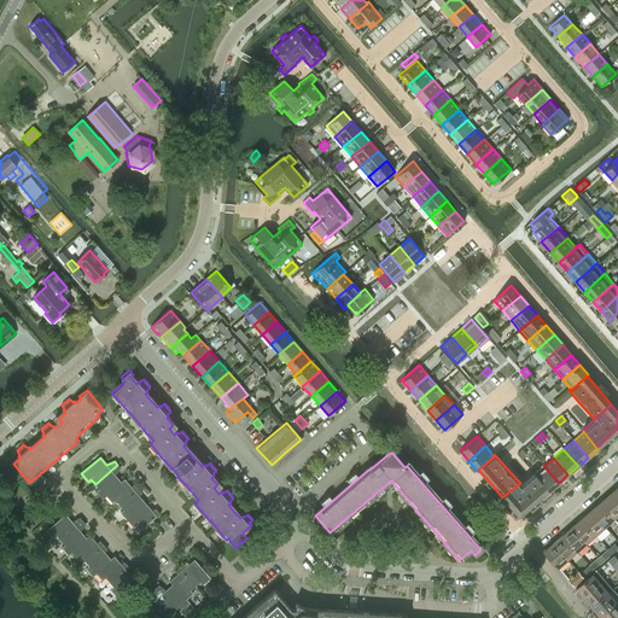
[(116,474),(121,468),(117,465),(95,484),(99,488),(97,490),(103,499),(106,495),(121,482),(116,474)]
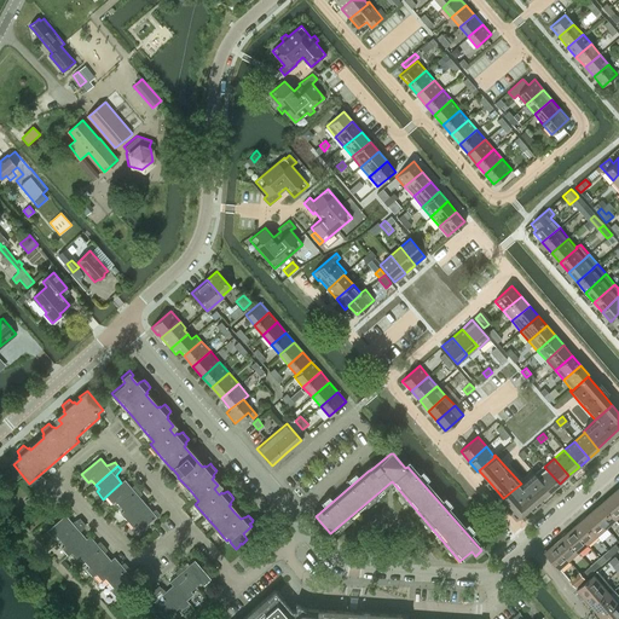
[(549,492),(560,484),(544,467),(534,475),(548,491),(549,492)]
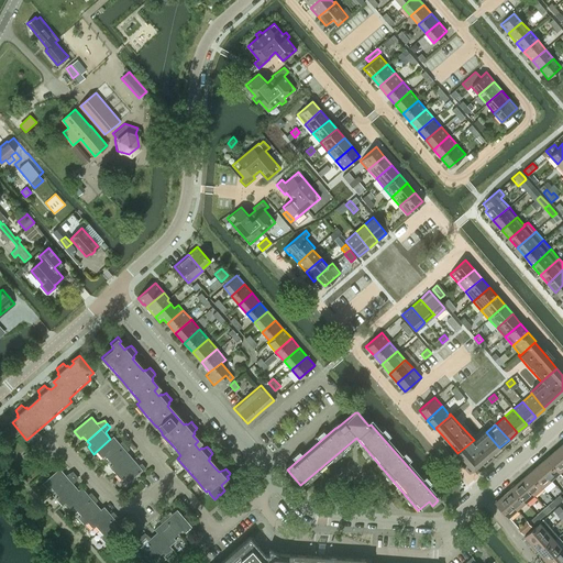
[(498,446),(486,432),(485,431),(474,440),(457,453),(466,463),(463,465),(468,472),(498,446)]
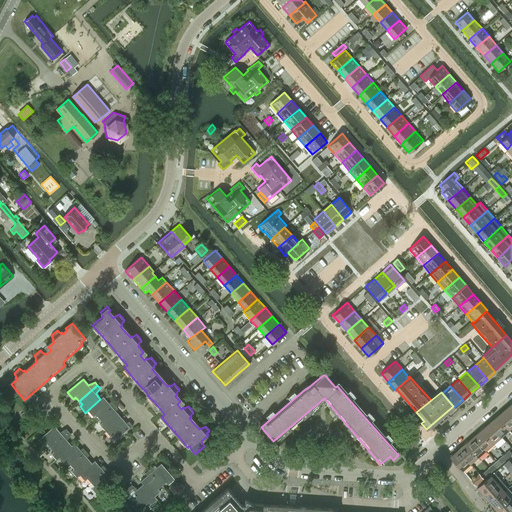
[(112,401),(109,403),(103,396),(100,399),(88,410),(93,416),(96,414),(99,418),(115,405),(112,401)]
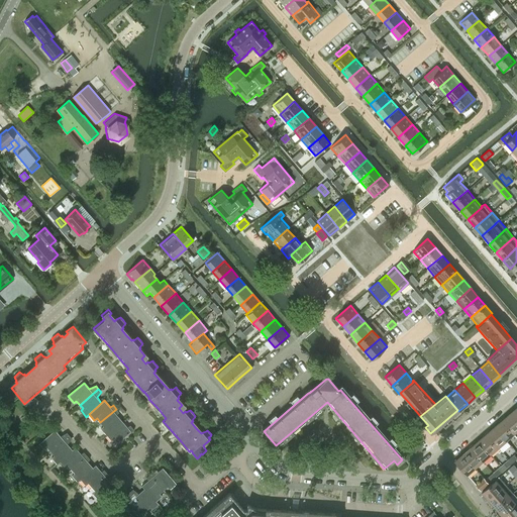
[(117,415),(119,412),(116,409),(100,422),(103,426),(101,428),(106,434),(122,421),(117,415)]
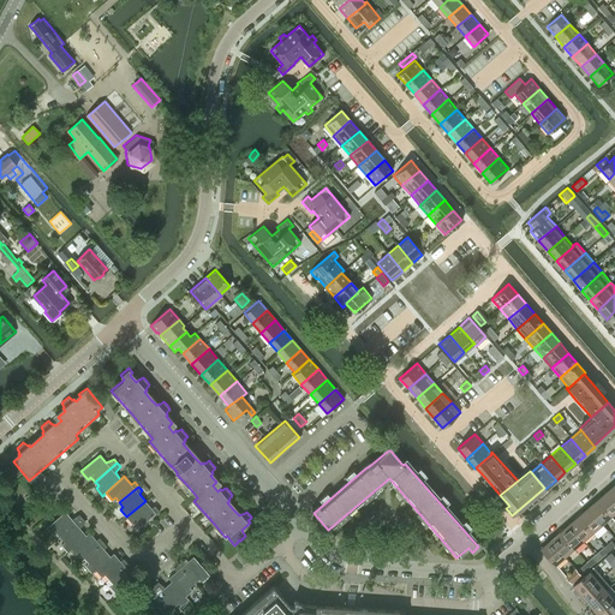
[(611,517),(614,514),(614,501),(607,491),(597,500),(611,517)]
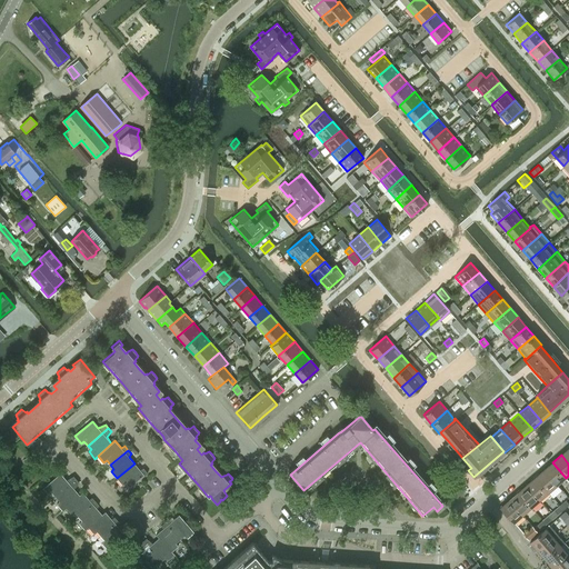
[(558,486),(566,478),(552,462),(543,470),(558,486)]
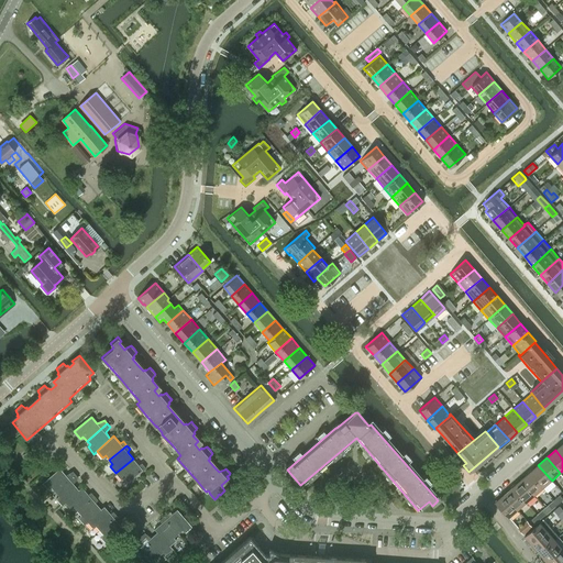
[(142,463),(139,465),(133,459),(116,473),(121,479),(124,477),(129,482),(143,470),(143,471),(146,468),(142,463)]
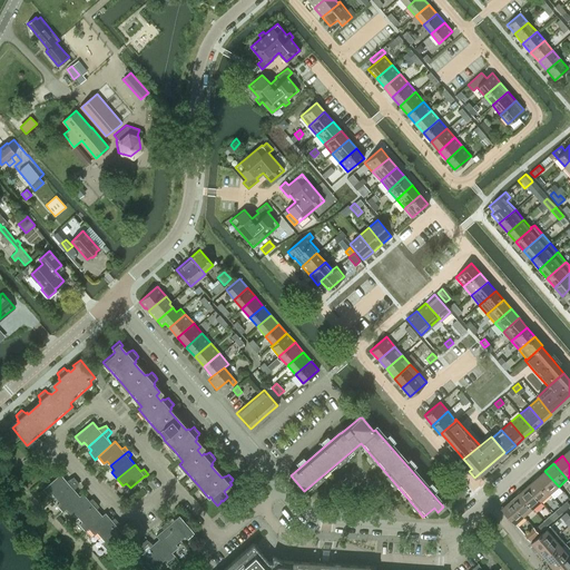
[(550,494),(559,487),(544,471),(537,479),(550,494)]
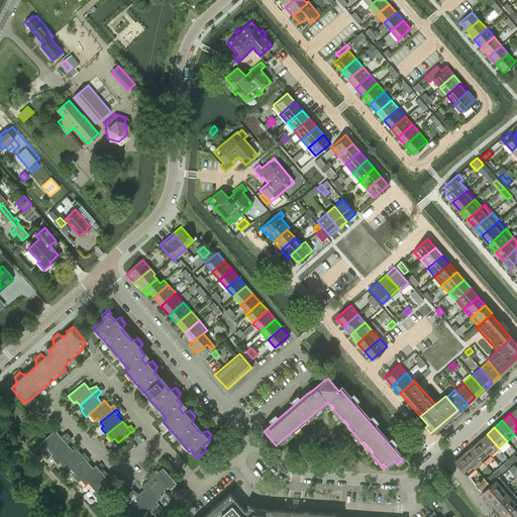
[(67,432),(61,436),(55,429),(39,443),(44,450),(47,447),(50,451),(70,435),(67,432)]
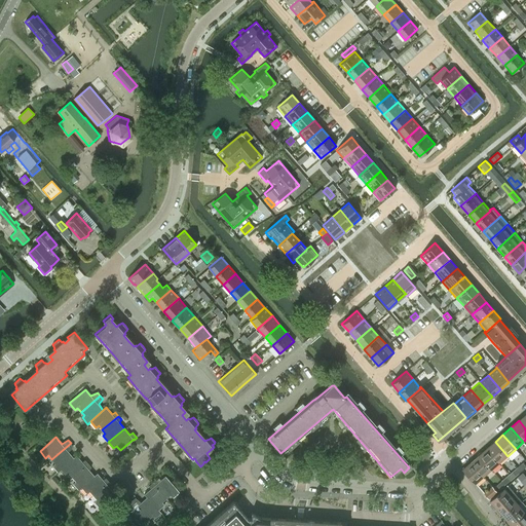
[(499,462),(508,456),(495,442),(487,448),(499,462)]
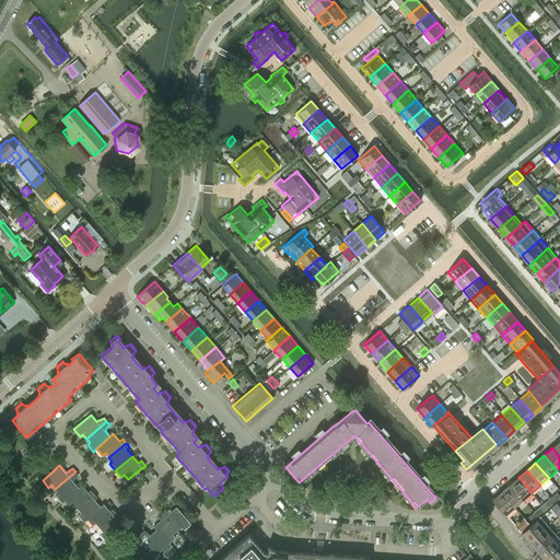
[(73,481),(78,475),(76,471),(55,489),(59,493),(56,496),(62,503),(66,500),(79,487),(73,481)]
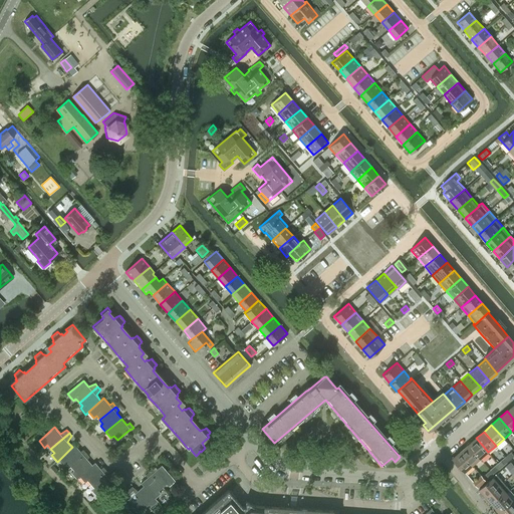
[(481,459),(488,452),(476,438),(468,445),(481,459)]
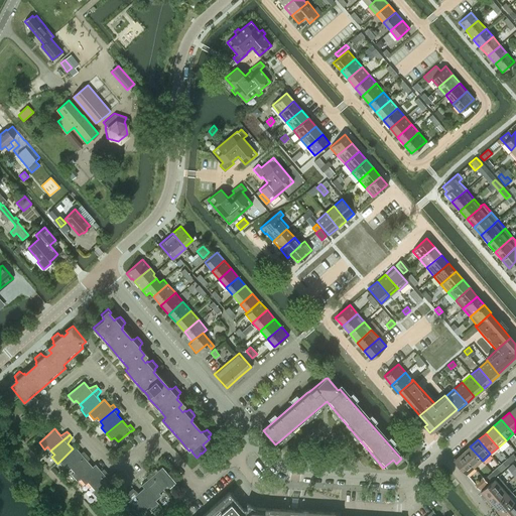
[(84,452),(81,453),(76,446),(73,448),(60,461),(65,467),(68,465),(71,469),(87,455),(84,452)]
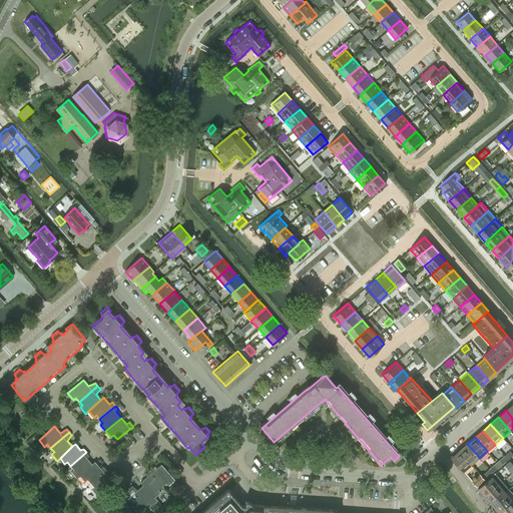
[(472,465),(480,458),(467,444),(460,450),(472,465)]
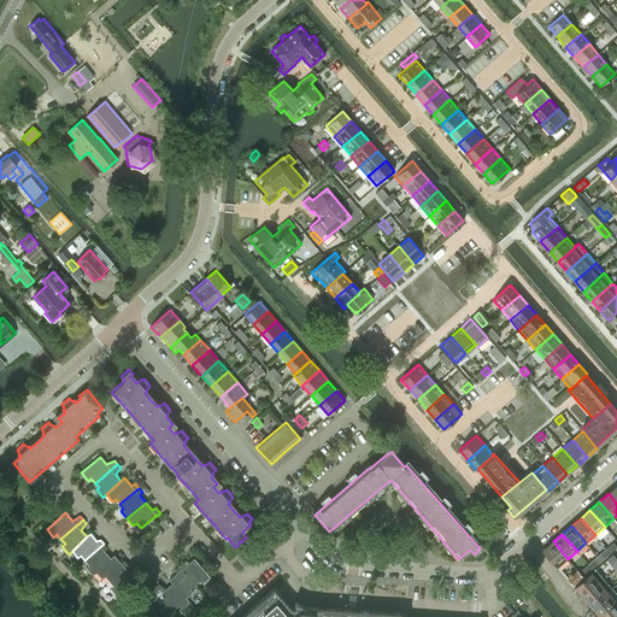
[(558,566),(568,559),(553,541),(544,550),(558,566)]
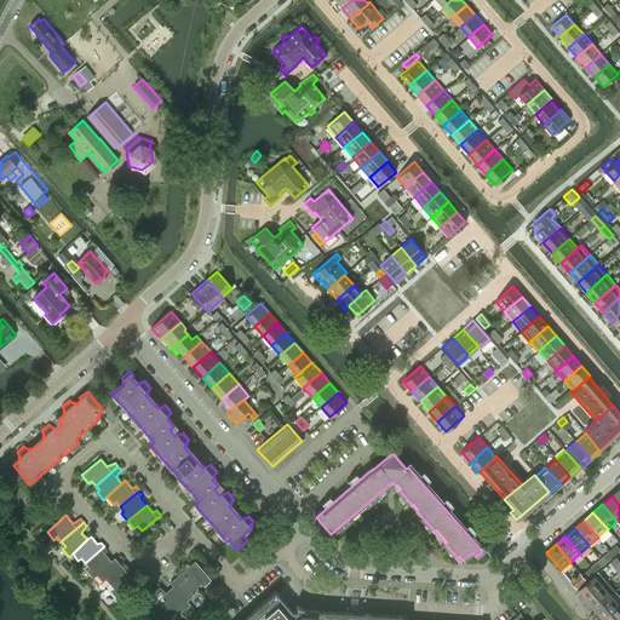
[(105,554),(108,550),(104,546),(85,563),(90,568),(86,570),(93,578),(97,575),(97,574),(112,561),(105,554)]
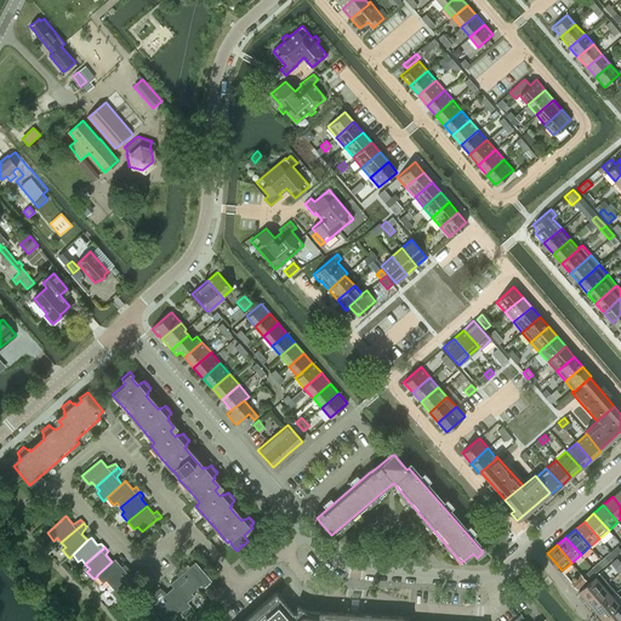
[(125,564),(121,567),(115,558),(112,562),(97,575),(97,576),(103,582),(106,580),(109,585),(129,569),(125,564)]
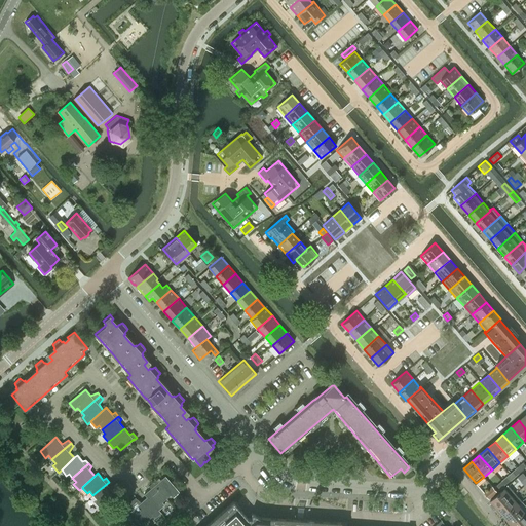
[(173,497),(180,492),(165,476),(159,482),(156,479),(153,483),(166,498),(171,495),(173,497)]
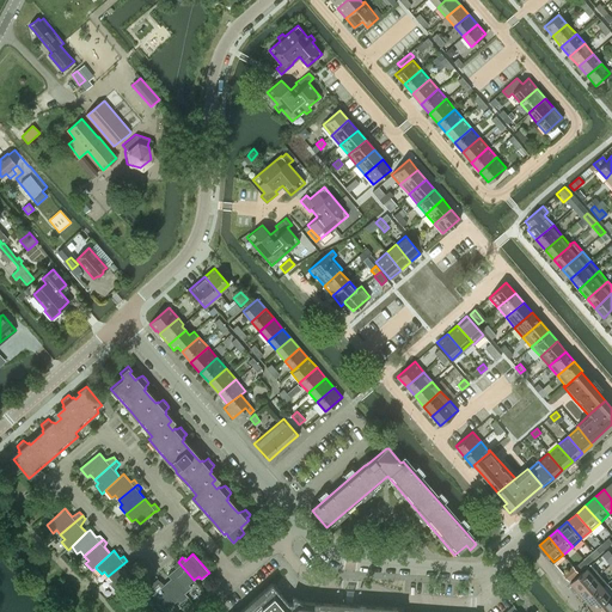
[(588,564),(594,558),(591,554),(583,560),(588,564)]
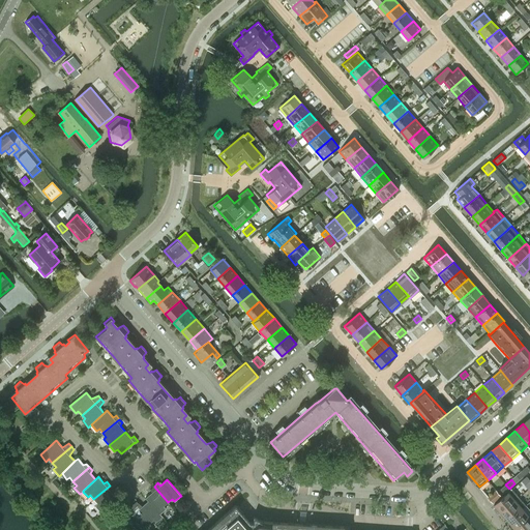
[(504,493),(509,489),(505,484),(501,489),(504,493)]
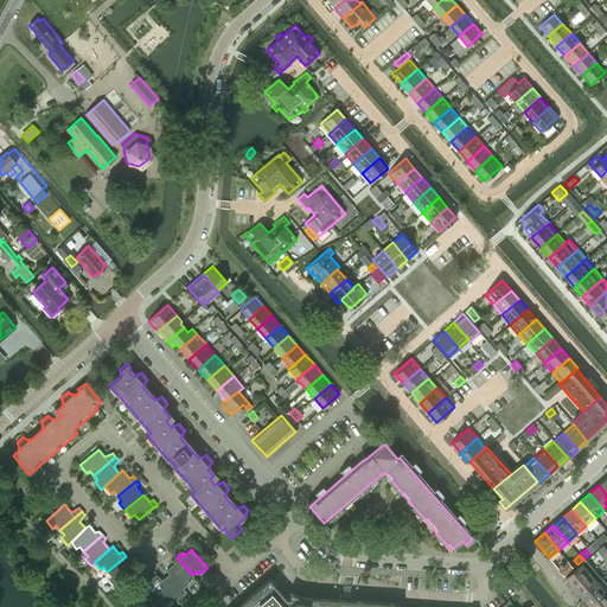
[(127,563),(129,560),(126,556),(107,572),(112,576),(108,579),(115,586),(134,570),(127,563)]
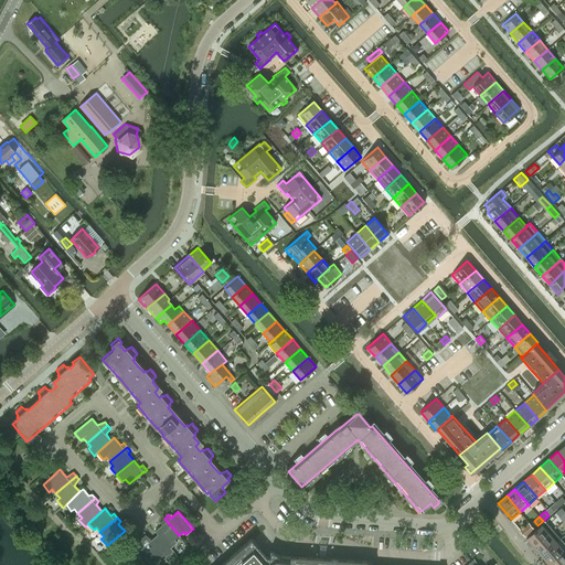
[(174,540),(179,535),(164,519),(160,522),(162,525),(156,531),(158,534),(171,547),(177,542),(174,540)]
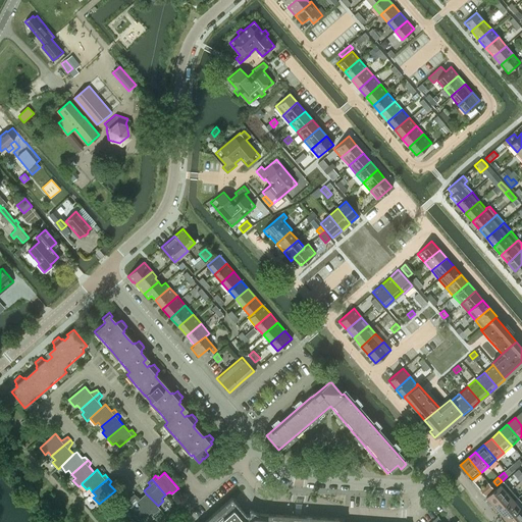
[(485,494),(493,487),(488,482),(480,489),(485,494)]
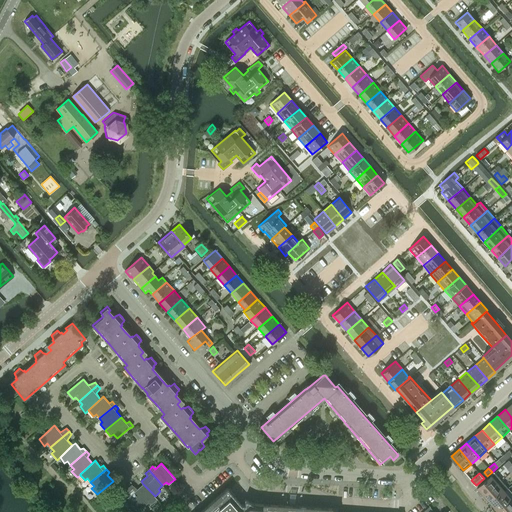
[(484,495),(501,481),(495,473),(478,488),(484,495)]
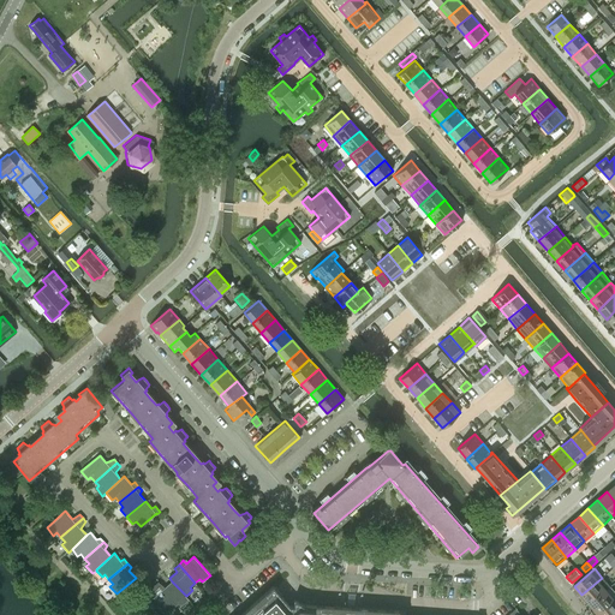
[(610,587),(603,578),(602,578),(581,595),(590,604),(607,590),(610,587)]
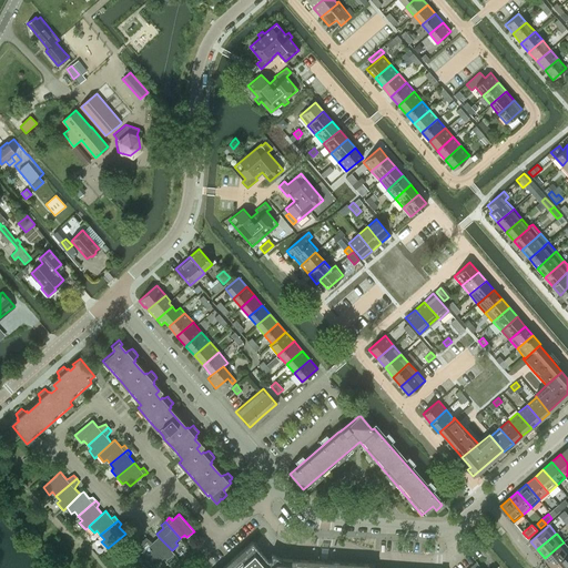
[(172,550),(159,537),(152,543),(146,537),(143,540),(161,560),(165,557),(168,559),(174,554),(172,550)]
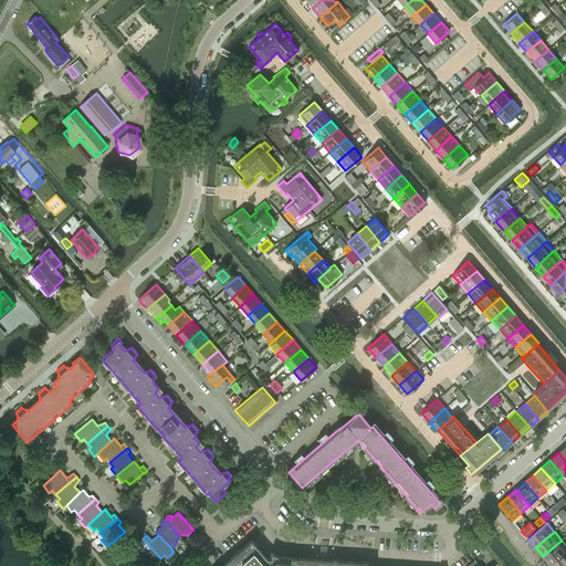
[(156,563),(160,558),(143,538),(139,541),(143,548),(136,554),(146,565),(157,565),(158,565),(156,563)]
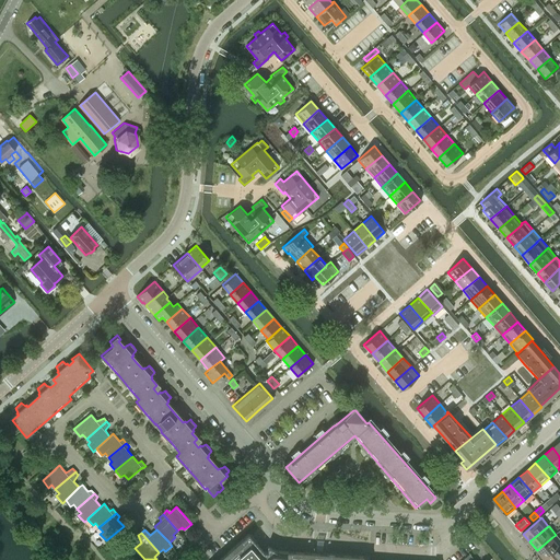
[(264,551),(249,535),(248,534),(217,559),(369,559),(370,557),(283,550),(279,550),(275,549),(271,547),(268,545),(267,551),(264,551)]
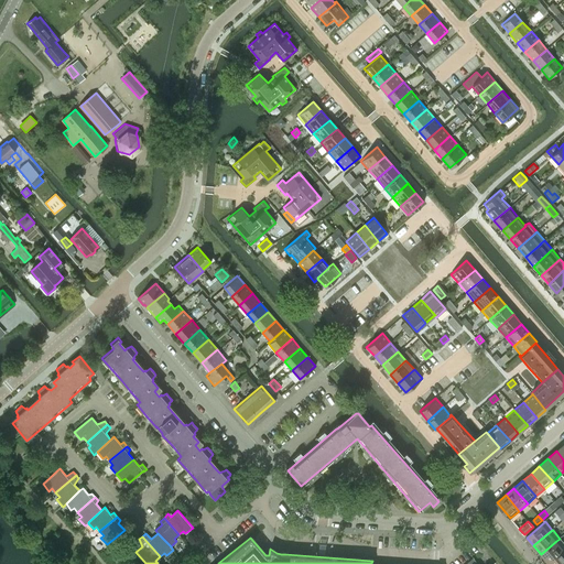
[(563,550),(556,541),(541,554),(549,563),(563,550)]
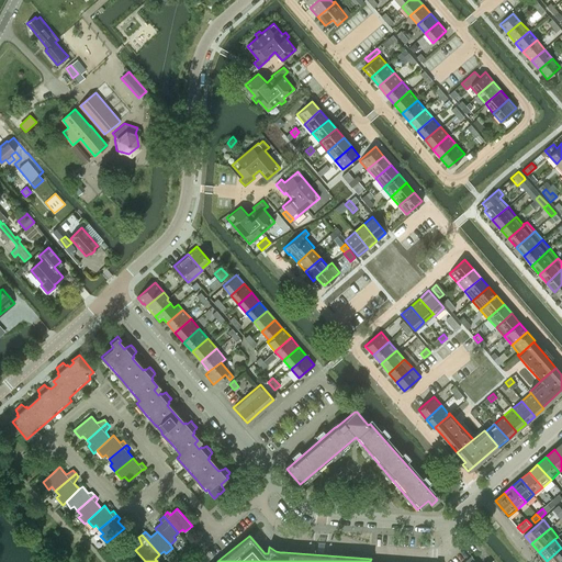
[(547,561),(561,561),(561,547),(561,548),(547,561)]
